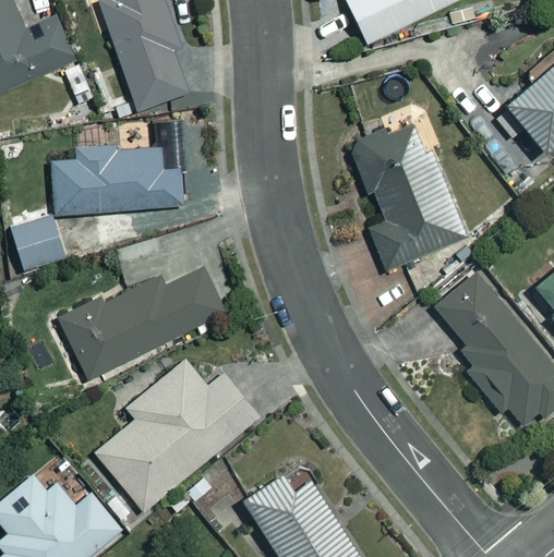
[(44,33),(32,38),(14,0),(0,0),(0,93),(77,59),(58,16),(39,25),(44,33)]
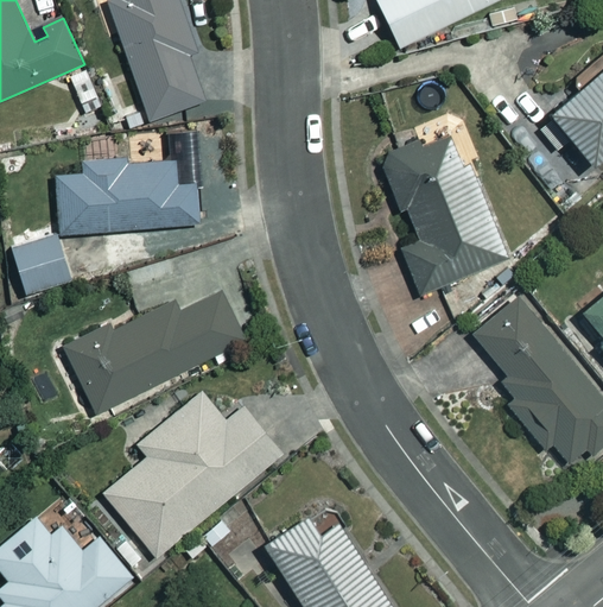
[(183,0),(108,0),(151,119),(207,100),(188,48),(198,44),(183,0)]
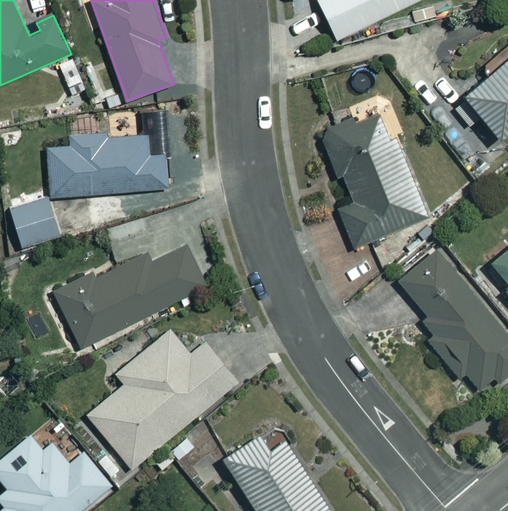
[(418,0),(316,0),(335,40),(418,0)]
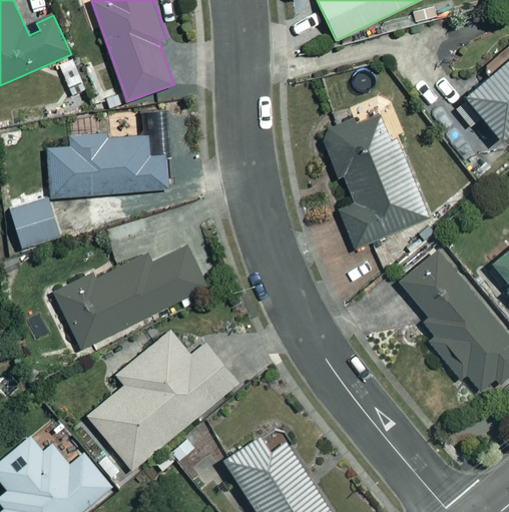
[(508,59),(464,94),(497,137),(508,127),(508,59)]
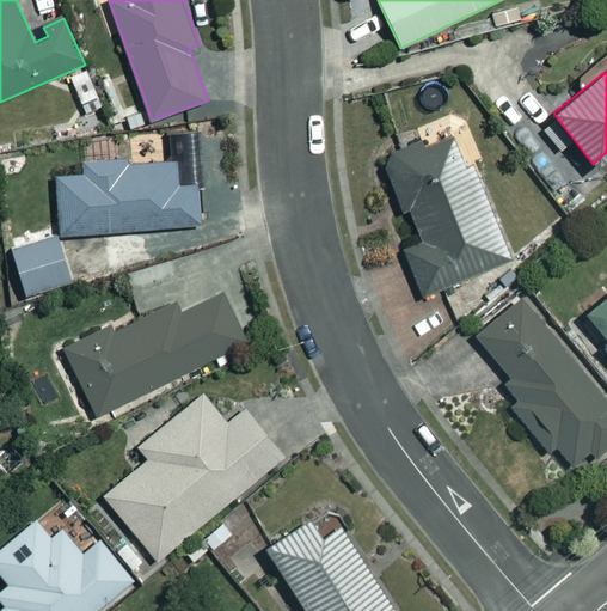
[(418,237),(404,251),(423,299),(509,263),(472,160),(466,162),(457,142),(443,135),(435,138),(428,145),(425,136),(380,157),(400,212),(410,214),(418,237)]
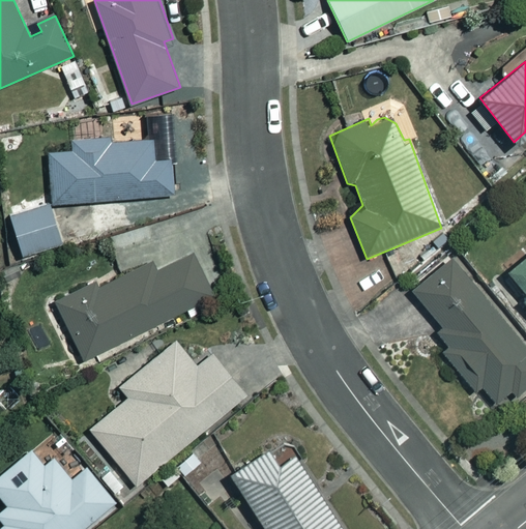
[(117,143),(117,137),(72,139),(72,151),(52,152),(54,204),(173,199),(171,156),(154,156),(153,141),(117,143)]
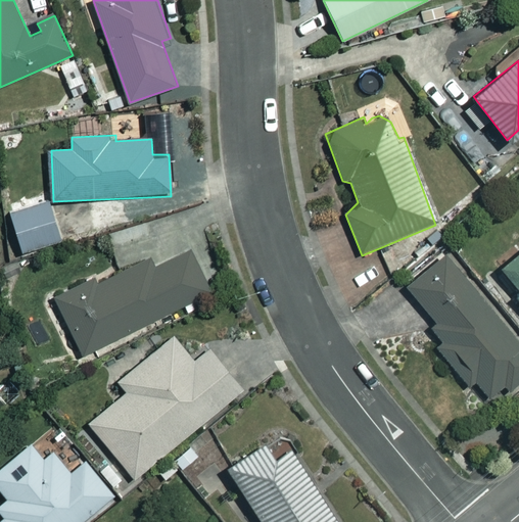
[(51,202),(12,214),(22,254),(61,244),(51,202)]
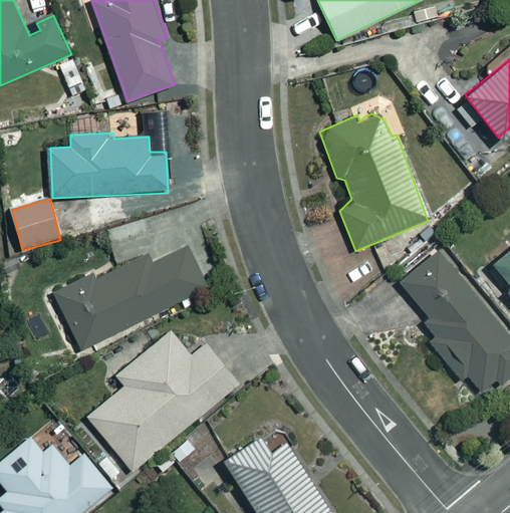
[(208,290),(187,247),(152,264),(148,255),(56,298),(81,351),(208,290)]
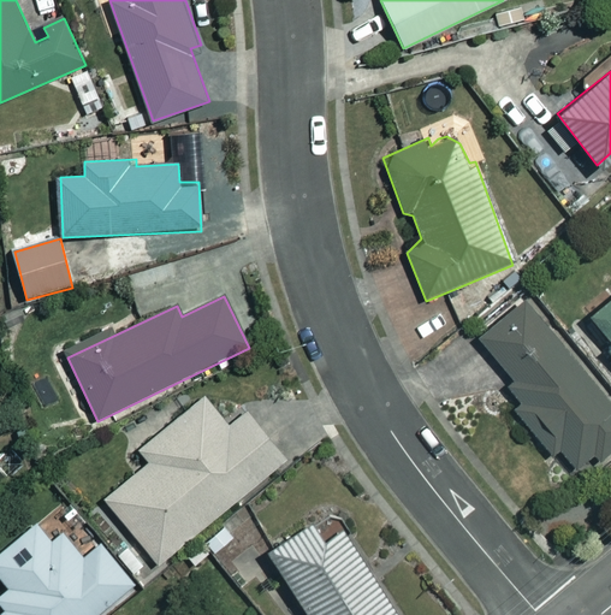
[(509,408),(551,460),(561,453),(576,472),(597,455),(601,461),(610,454),(610,404),(522,296),(476,333),(514,379),(505,385),(518,401),(509,408)]
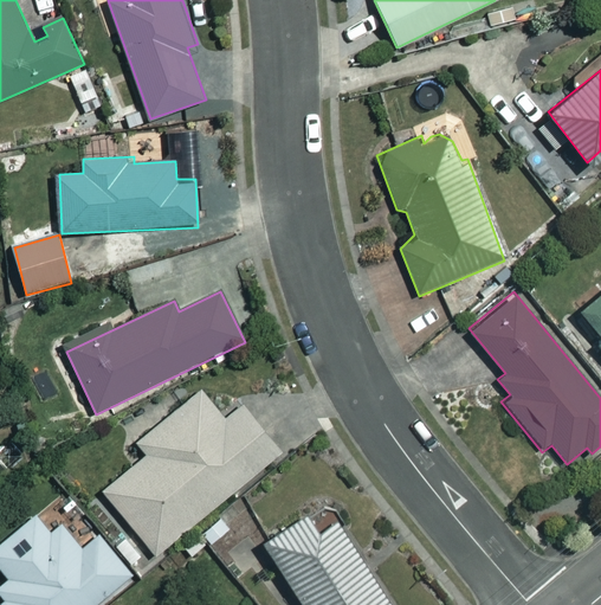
[(600,293),(579,311),(600,335),(600,340),(596,343),(600,347),(600,293)]
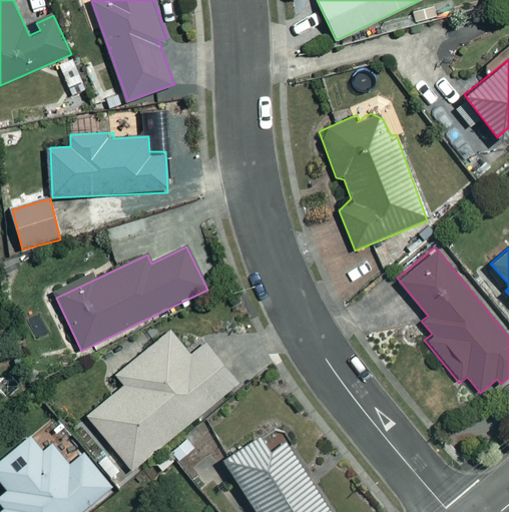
[(192,356),(171,330),(116,376),(123,384),(85,415),(131,471),(238,383),(206,344),(192,356)]
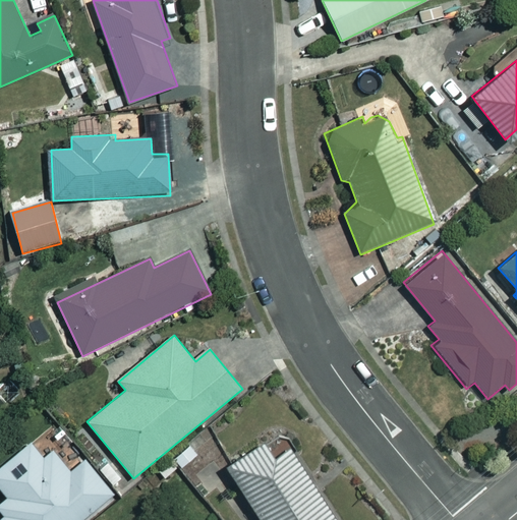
[(45,460),(32,443),(0,468),(0,485),(8,496),(0,503),(0,507),(6,515),(0,519),(81,519),(114,494),(88,461),(72,473),(55,452),(45,460)]
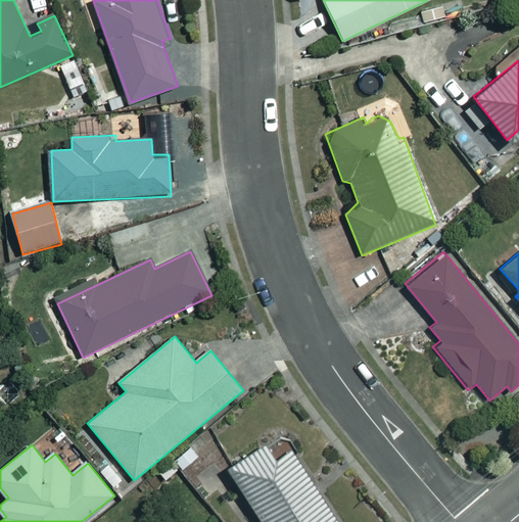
[(275,459),(266,445),(226,471),(257,521),(336,521),(290,448),(275,459)]
